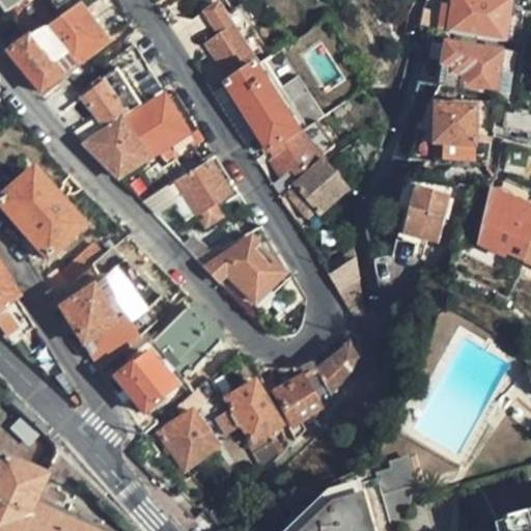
[(65,0),(0,0),(0,3),(5,11),(20,0),(49,0),(55,7),(65,0)]
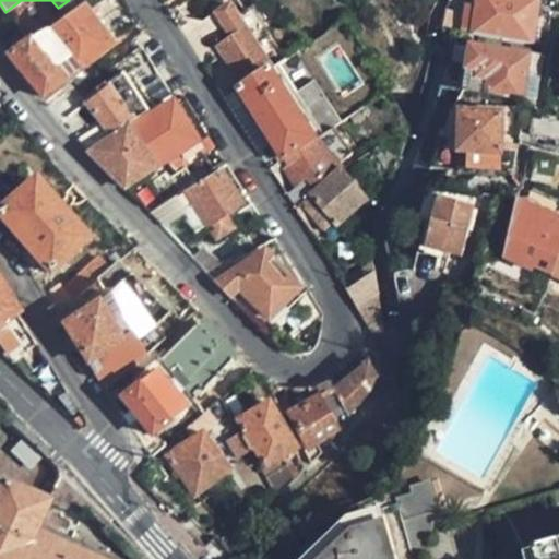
[(539,0),(536,0),(477,0),(476,10),(466,8),(465,13),(462,32),(532,44),(539,0)]
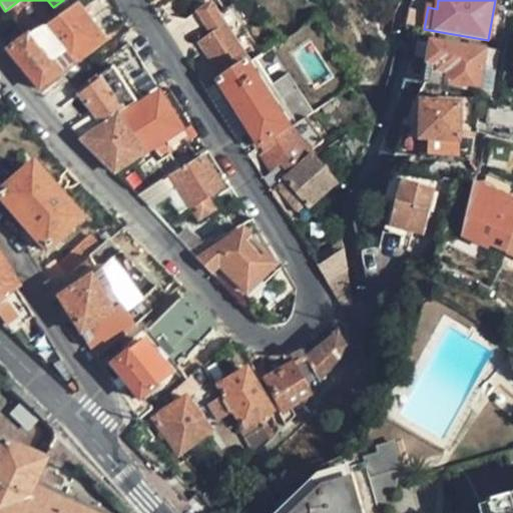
[(100,42),(74,6),(43,26),(22,38),(10,45),(6,48),(38,89),(100,42)]
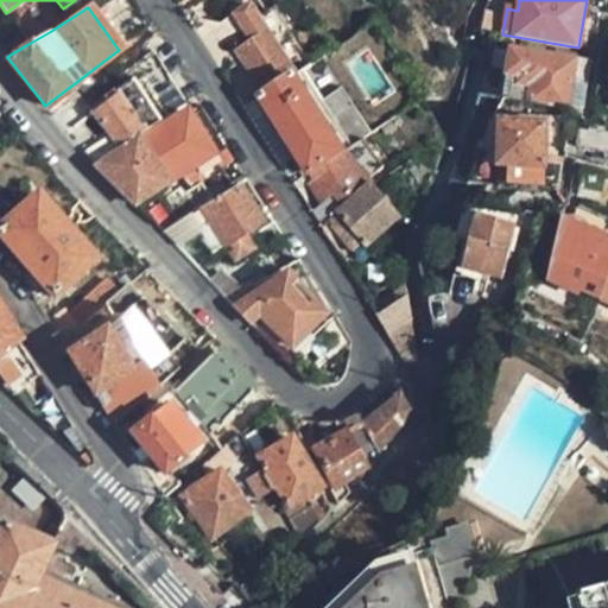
[(500,13),(487,11),(485,27),(498,30),(500,13)]
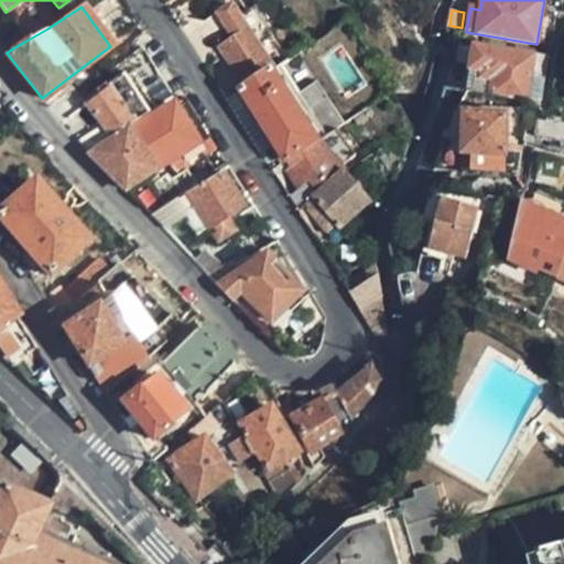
[(469,13),(464,12),(462,28),(449,25),(448,30),(466,32),(469,13)]
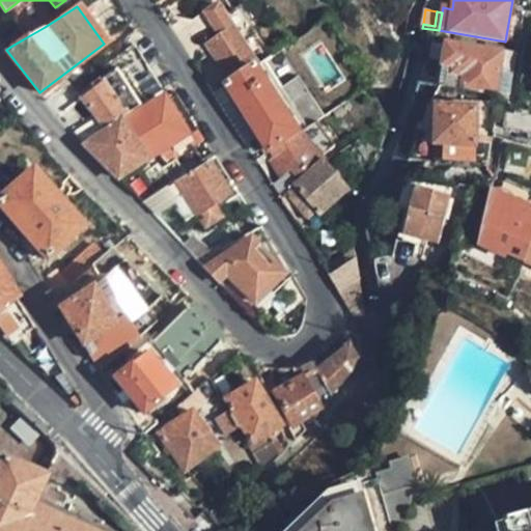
[(254,68),(258,65),(235,27),(231,29),(223,18),(201,31),(208,44),(206,46),(230,83),(254,68)]
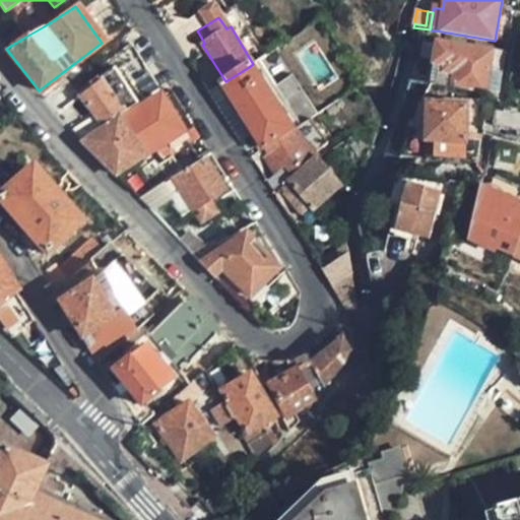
[(168,19),(164,22),(189,62),(200,55),(196,48),(202,45),(204,43),(197,30),(188,37),(168,19)]
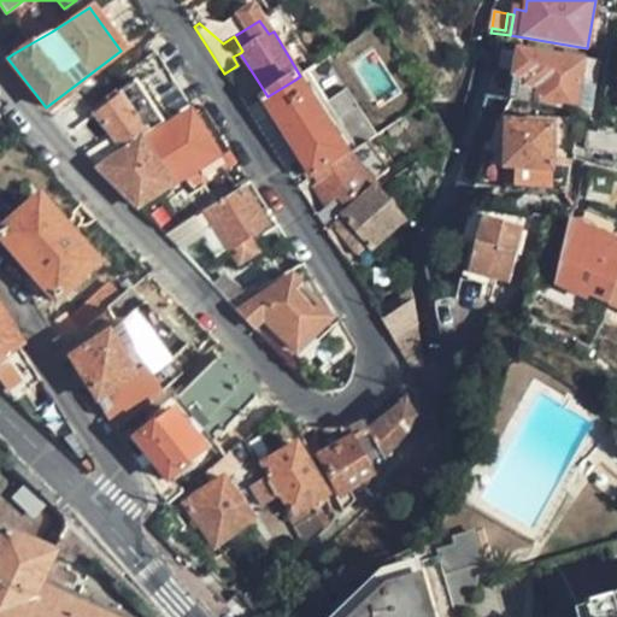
[(87,154),(95,165),(152,130),(191,107),(157,51),(124,70),(134,86),(92,115),(109,140),(87,154)]
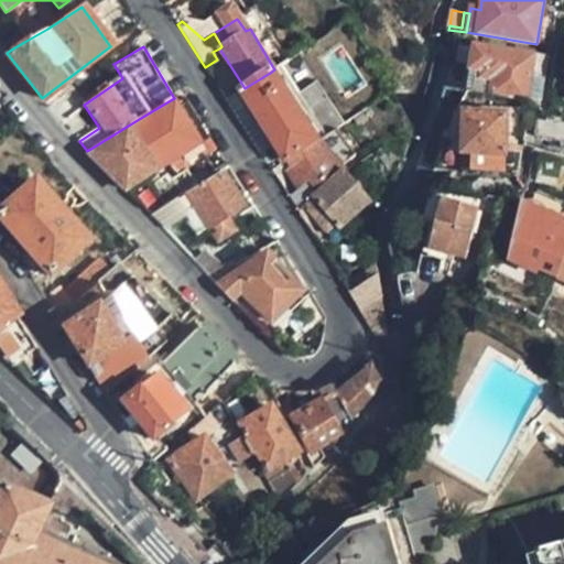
[(472,69),(465,68),(463,85),(469,86),(468,93),(528,101),(538,51),(518,47),(517,54),(475,47),(472,69)]
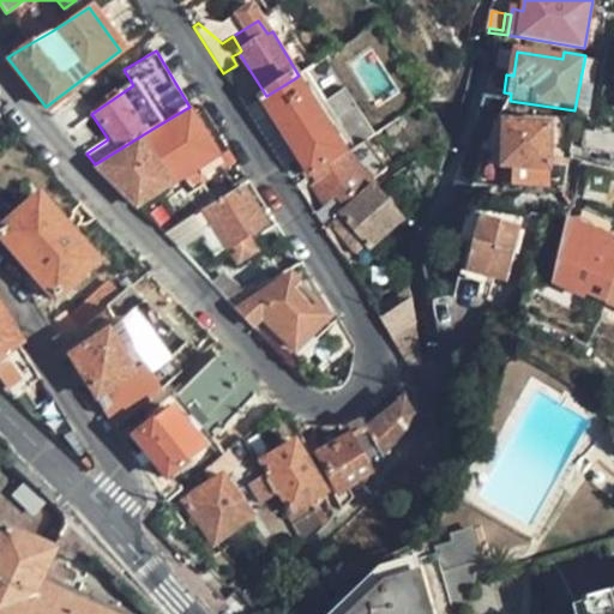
[(343,156),(294,79),(266,96),(262,101),(302,162),(312,176),(343,156)]
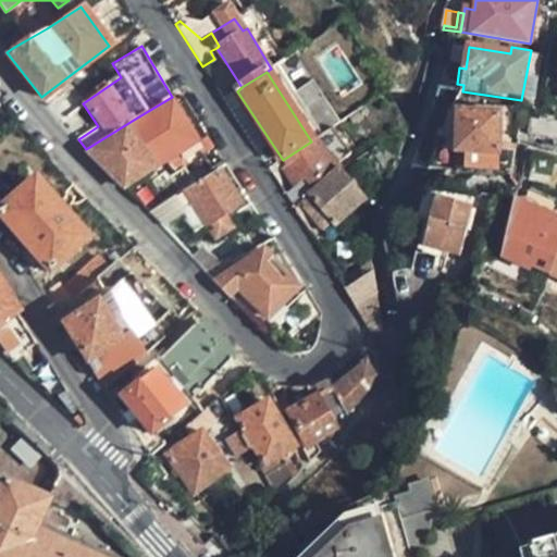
[(274,147),(237,91),(223,99),(260,157),(274,147)]
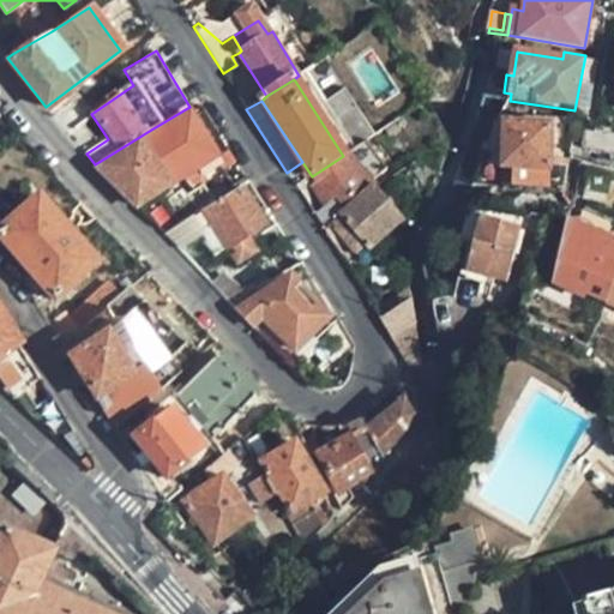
[(86,108),(62,126),(86,154),(108,139),(91,114),(86,108)]
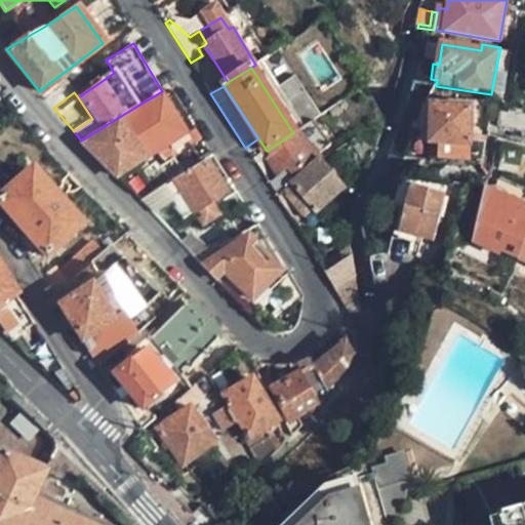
[(81,140),(116,175),(167,143),(173,153),(188,144),(192,147),(203,138),(190,117),(177,123),(161,96),(145,107),(147,111),(134,118),(129,111),(81,140)]
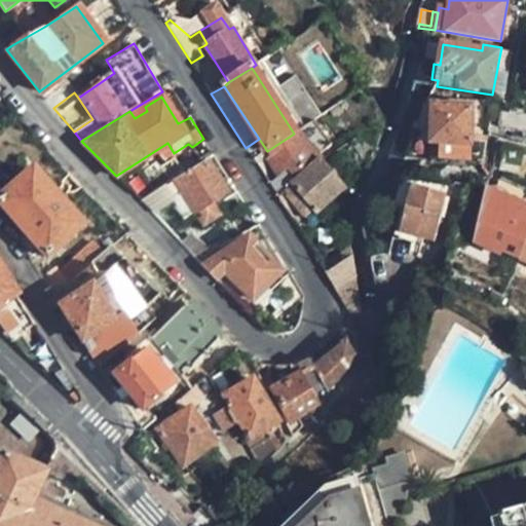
[(472,107),(472,117),(483,117),(484,99),(430,98),(423,106),(405,160),(431,161),(431,142),(433,106),(472,107)]
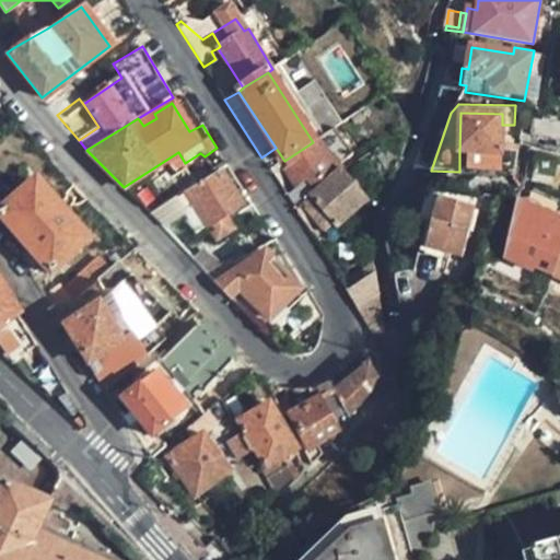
[(514,173),(520,142),(510,142),(502,139),(502,125),(502,114),(461,113),(459,151),(459,172),(514,173)]
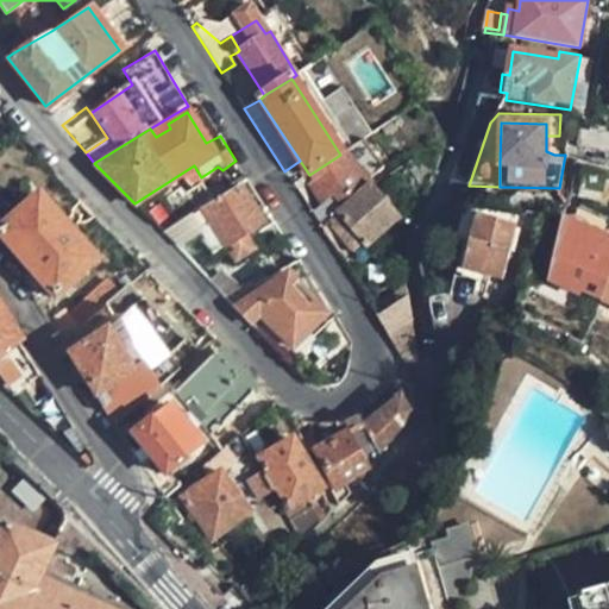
[(608,149),(608,129),(588,127),(586,130),(578,129),(576,145),(608,149)]
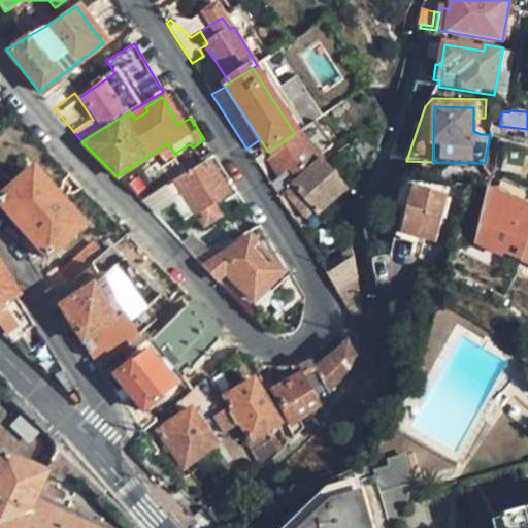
[(322,160),(295,134),(268,152),(265,154),(289,189),(294,185),(322,160)]
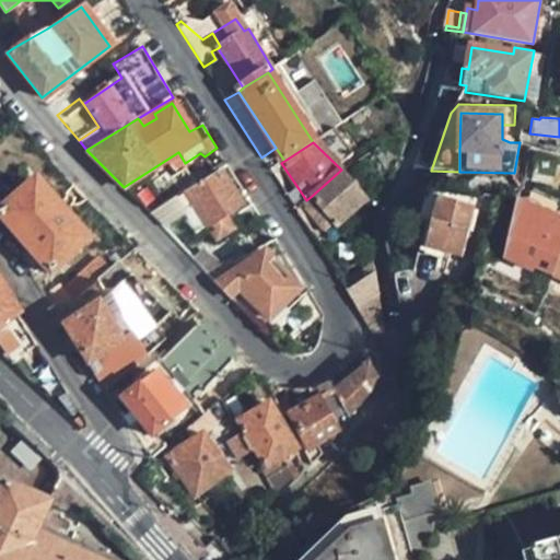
[(559,206),(559,166),(540,181),(559,207),(559,206)]
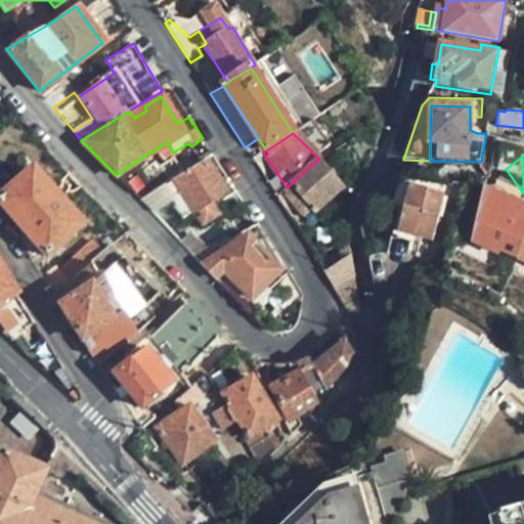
[(206,159),(139,199),(150,212),(169,201),(183,217),(201,207),(225,192),(206,159)]
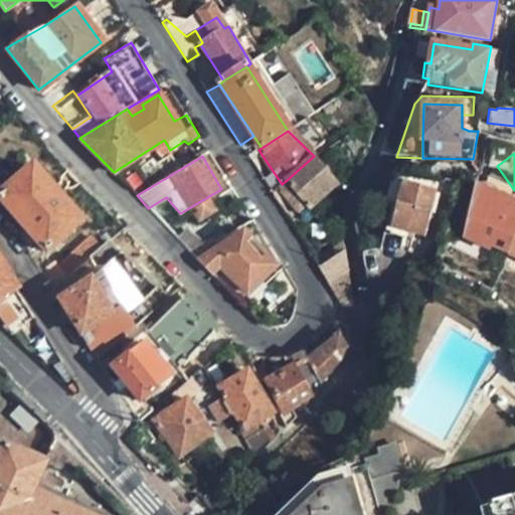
[(335,181),(314,156),(287,180),(289,183),(309,206),(335,181)]
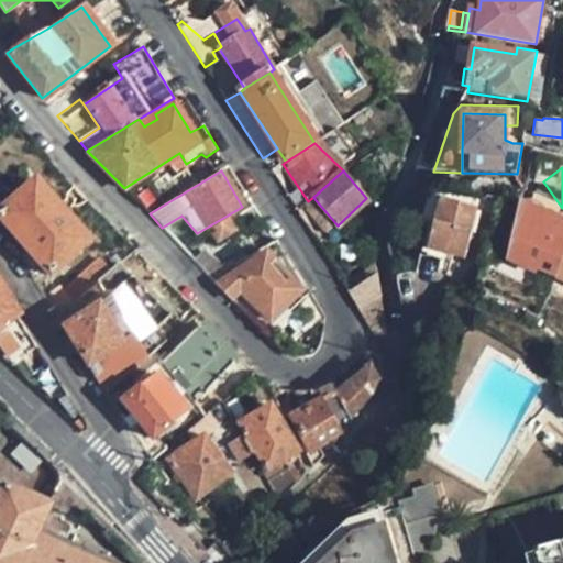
[(47,275),(85,242),(32,183),(0,208),(0,220),(14,236),(47,275)]
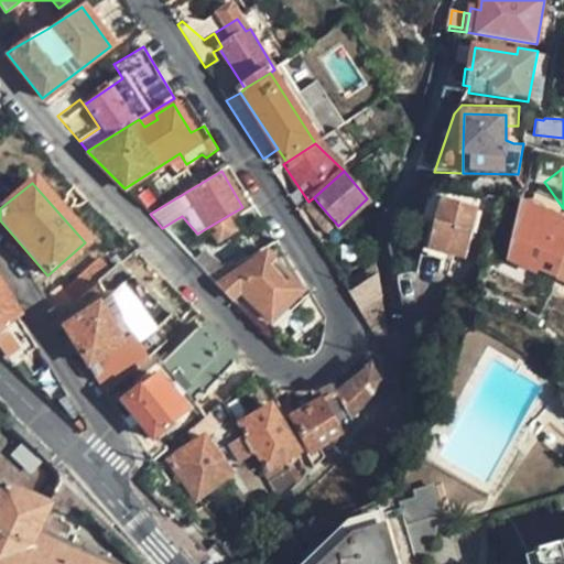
[(531,268),(556,278),(563,260),(563,208),(533,197),(530,208),(522,206),(500,259),(528,272),(531,268)]
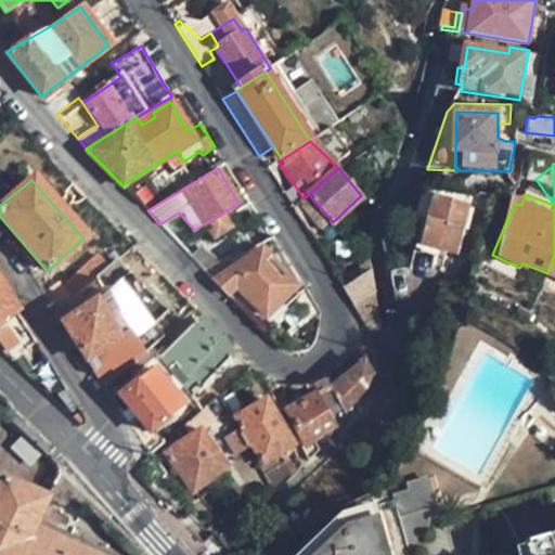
[(459,256),(474,201),(423,195),(420,221),(425,222),(421,250),(459,256)]
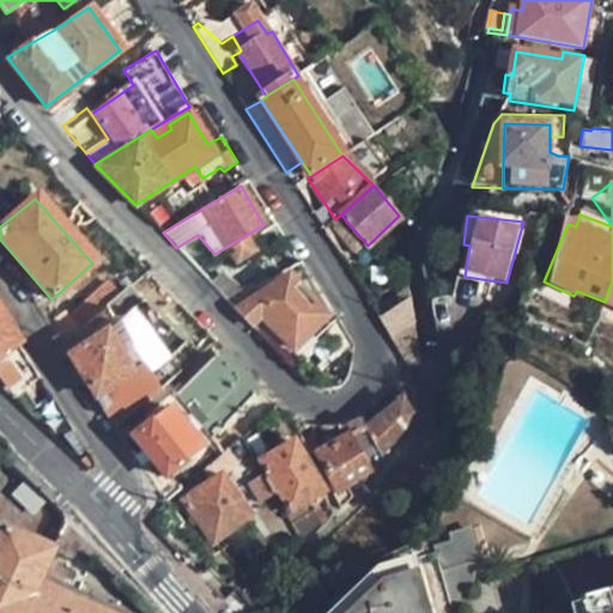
[(359,258),(368,246),(344,218),(334,231),(359,258)]
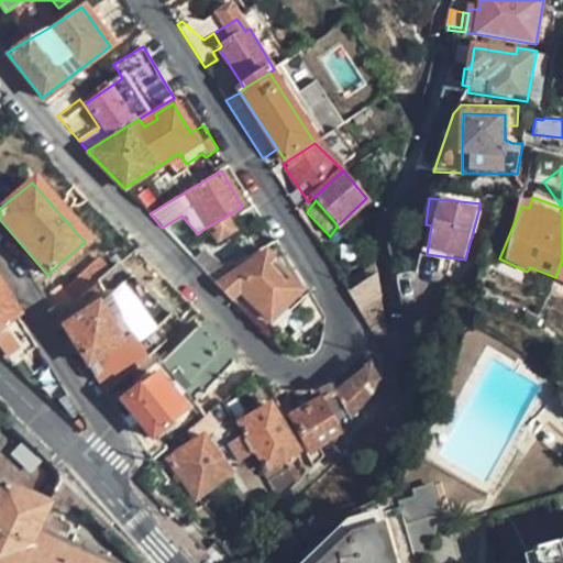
[(222,238),(216,222),(197,233),(205,247),(222,238)]
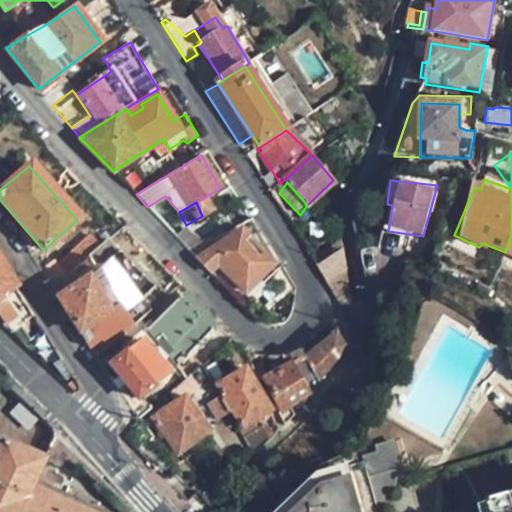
[(147,249),(125,227),(88,257),(117,304),(108,311),(87,278),(56,298),(78,332),(85,327),(101,350),(131,325),(120,308),(132,298),(138,303),(154,288),(131,264),(147,249)]
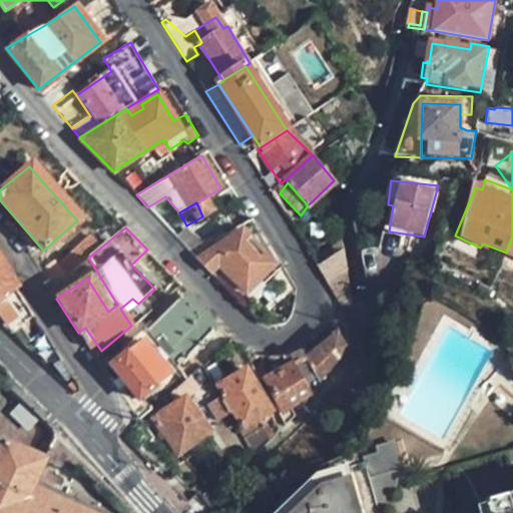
[(175,235),(193,253),(202,248),(182,230),(175,235)]
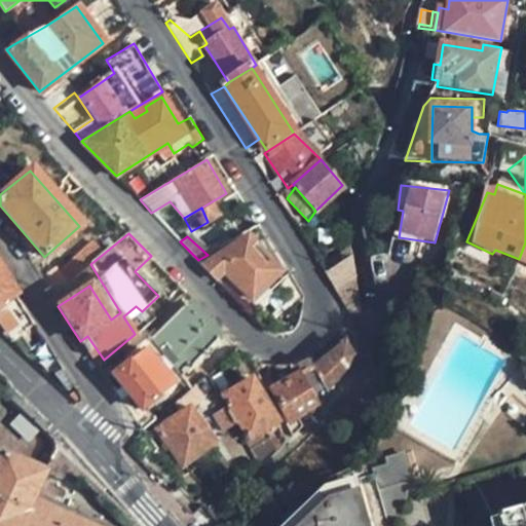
[(203,265),(216,278),(224,271),(252,298),(280,272),(247,236),(203,265)]
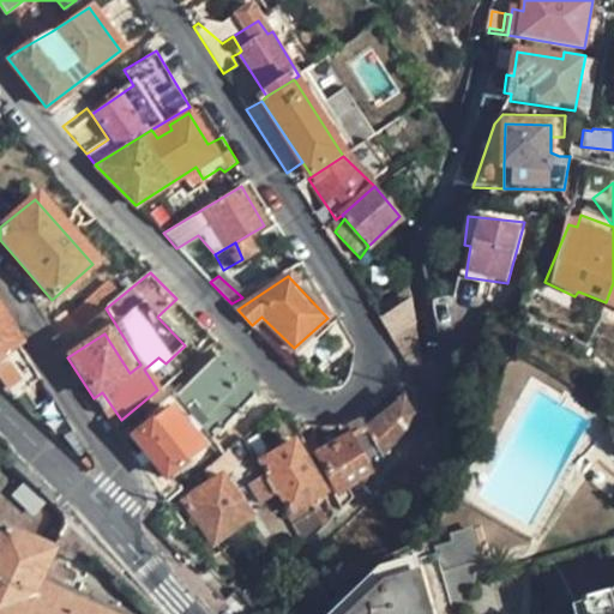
[(419,353),(415,313),(409,307),(383,323),(399,351),(404,357),(413,361),(419,353)]
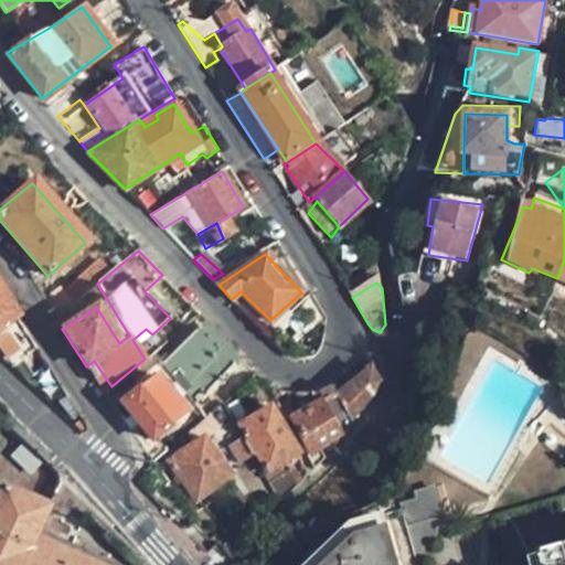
[(319,328),(328,331),(324,318),(321,310),(308,289),(305,304),(278,323),(296,347),(319,328)]
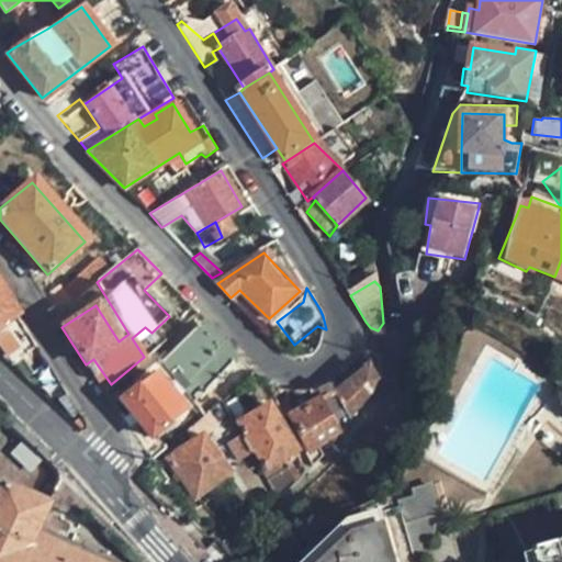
[(0,324),(13,315),(0,292),(0,324)]
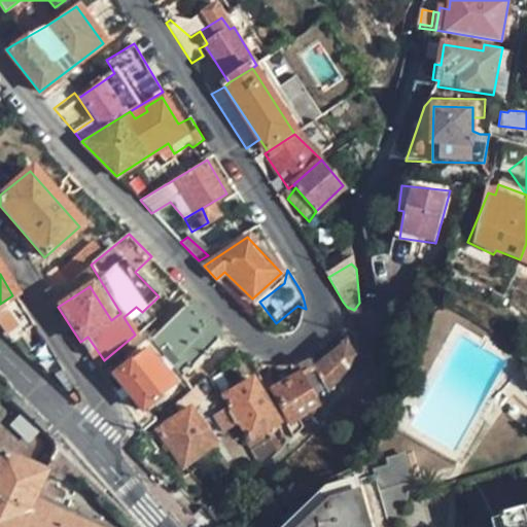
[(239,349),(223,331),(216,338),(184,306),(156,334),(196,383),(206,375),(210,379),(239,349)]
